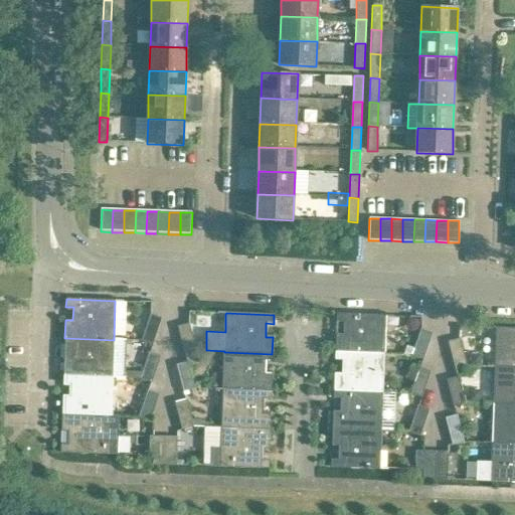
[(383,353),(384,317),(384,316),(335,314),(335,322),(343,322),(343,336),(335,335),(335,352),(383,353)]
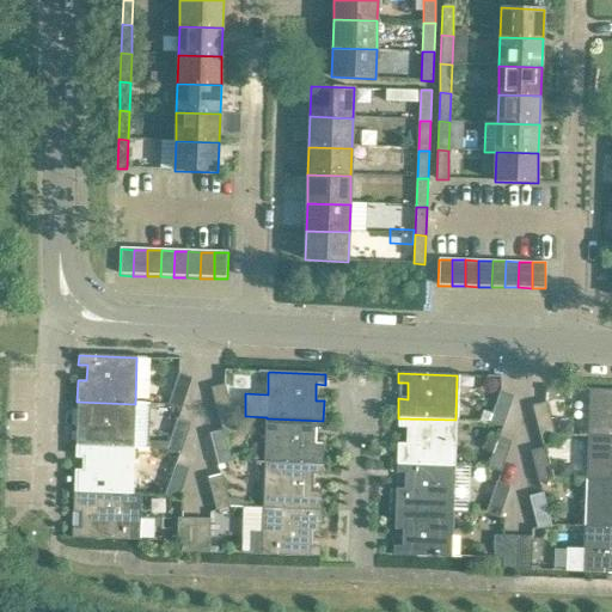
[(191,378),(179,374),(177,374),(167,405),(181,410),(191,378)]
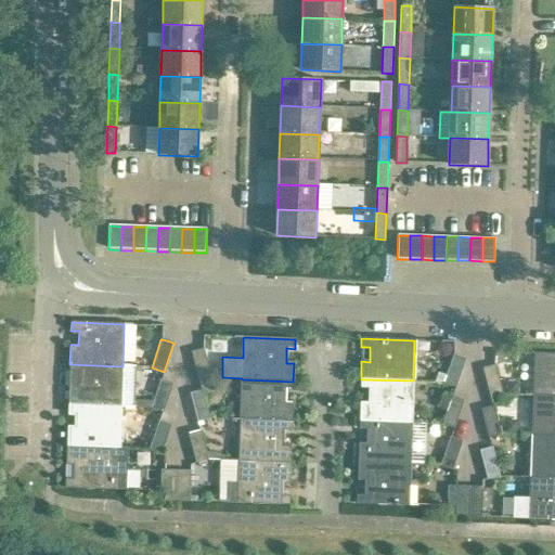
[(211,378),(204,349),(191,352),(198,382),(211,378)]
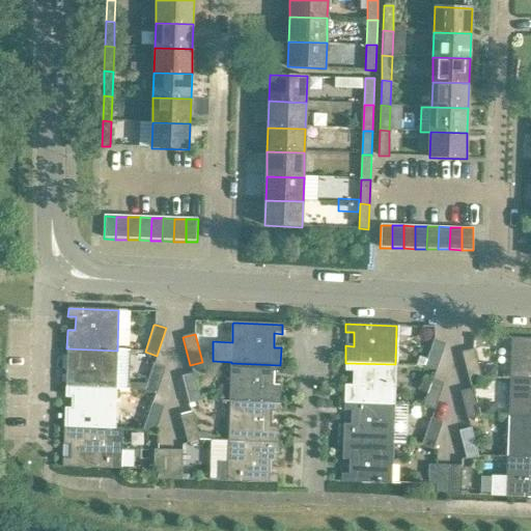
[(530,338),(511,337),(509,378),(530,378),(530,338)]
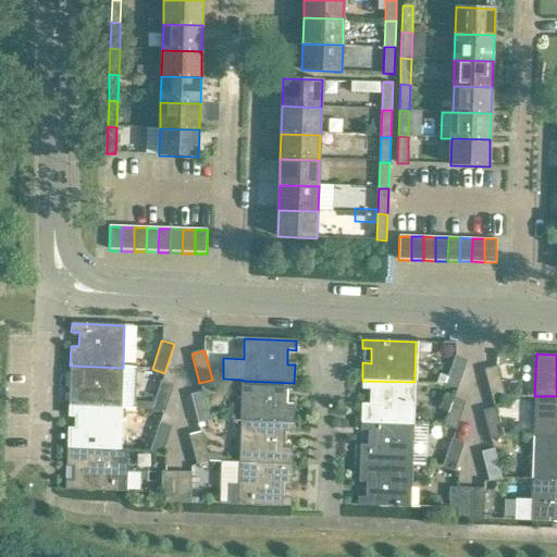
[(467,360),(457,357),(455,356),(445,384),(458,388),(467,360)]
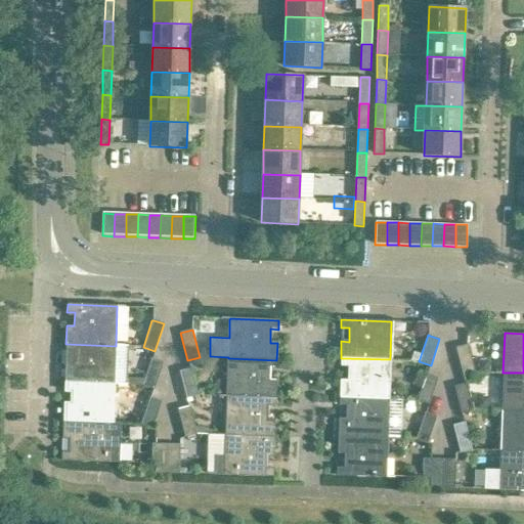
[(127,378),(127,362),(115,362),(116,346),(66,344),(63,383),(115,385),(115,384),(142,385),(144,379),(127,378)]
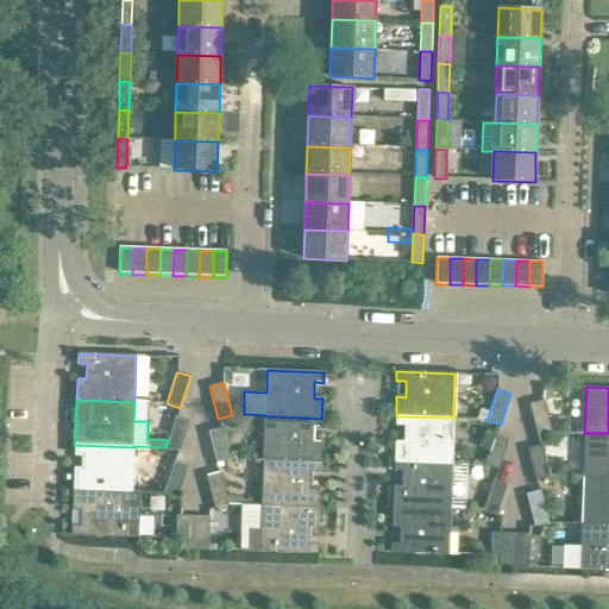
[(552,433),(544,401),(531,403),(539,437),(552,433)]
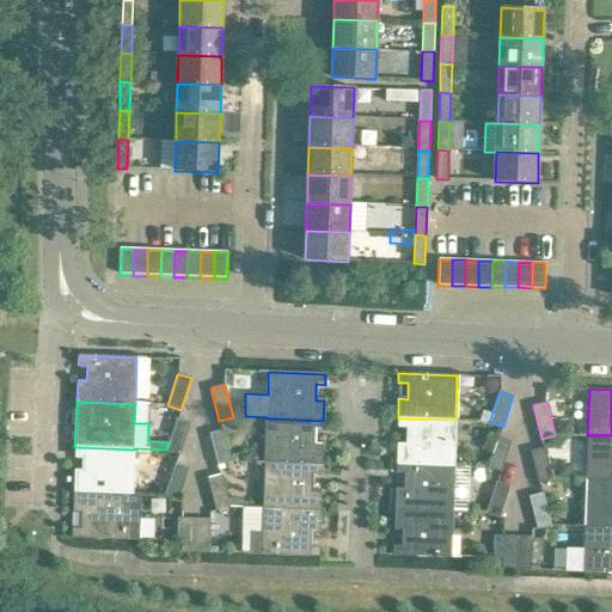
[(179,456),(190,423),(177,418),(169,442),(166,450),(165,451),(179,456)]
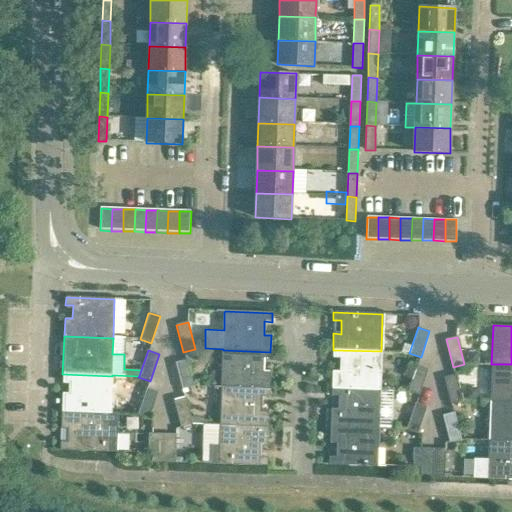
[(270,360),(270,352),(223,350),(222,388),(269,389),(270,373),(262,372),(263,359),(270,360)]
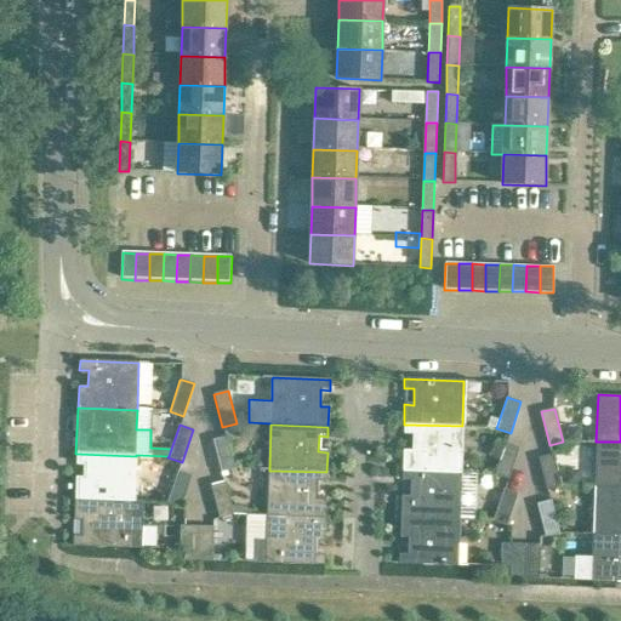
[(461,472),(462,426),(404,425),(404,434),(412,434),(412,451),(403,451),(403,471),(461,472)]
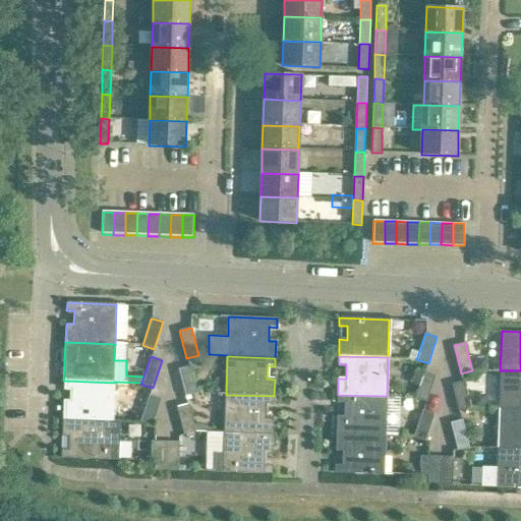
[(190,366),(188,366),(178,369),(185,397),(196,394),(190,366)]
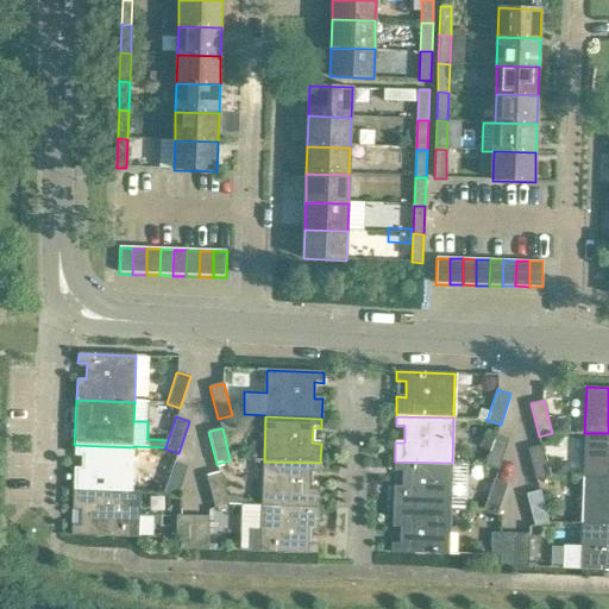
[(608,433),(584,433),(583,478),(608,478),(608,433)]
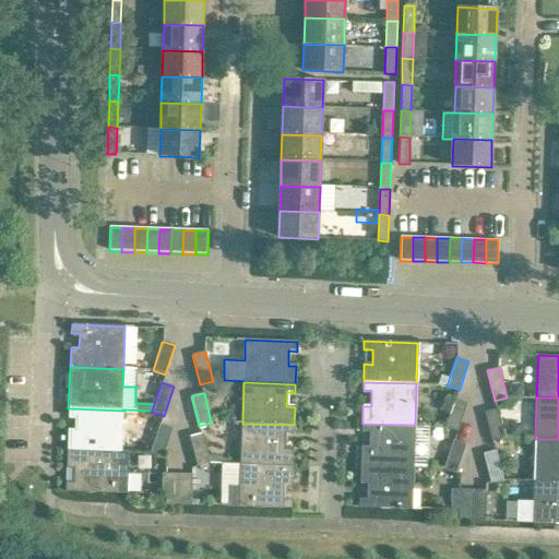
[(466,403),(455,399),(454,399),(444,427),(456,431),(466,403)]
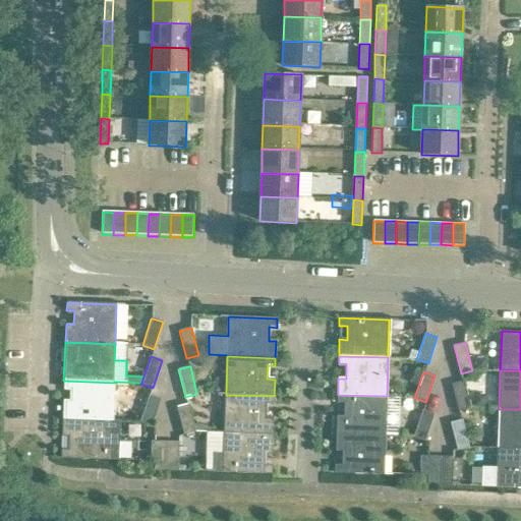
[(112,420),(114,383),(63,381),(63,388),(71,388),(70,402),(63,401),(62,419),(112,420)]
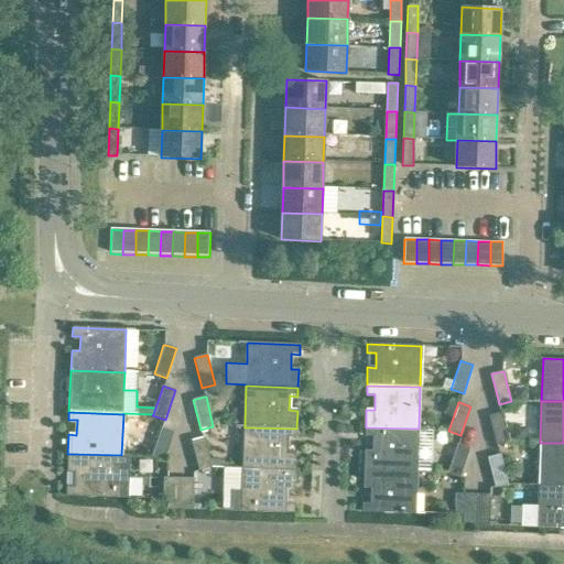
[(502,412),(501,413),(489,415),(497,446),(509,443),(502,412)]
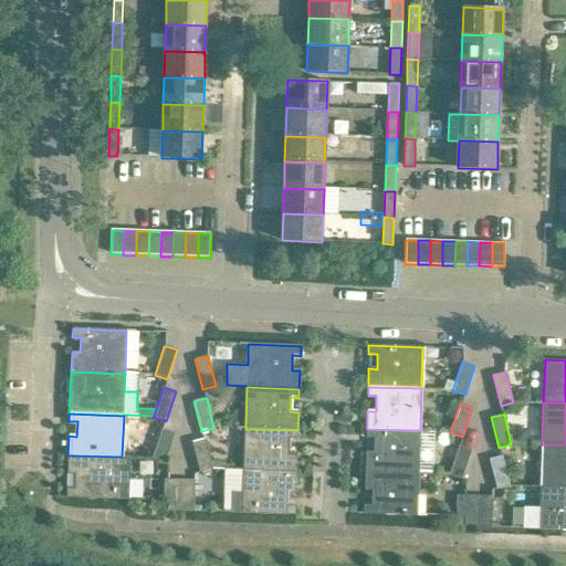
[(175,433),(163,429),(152,458),(165,462),(175,433)]
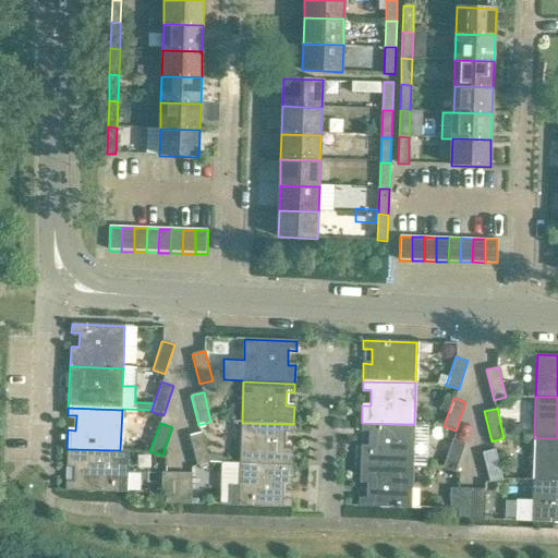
[(293,433),(293,424),(242,423),(241,464),(292,465),(292,448),(284,448),(286,433),(293,433)]
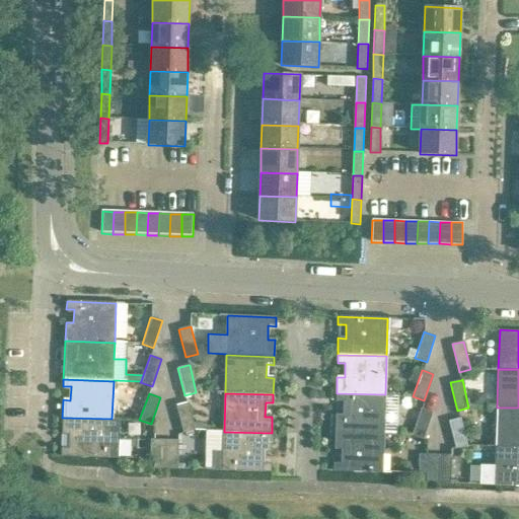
[(383,433),(385,394),(337,393),(336,401),(345,401),(344,416),(336,415),(336,432),(383,433)]
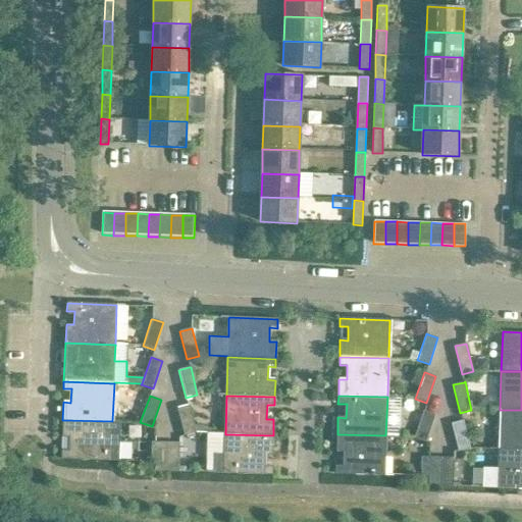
[(189,405),(188,406),(177,408),(184,435),(196,432),(189,405)]
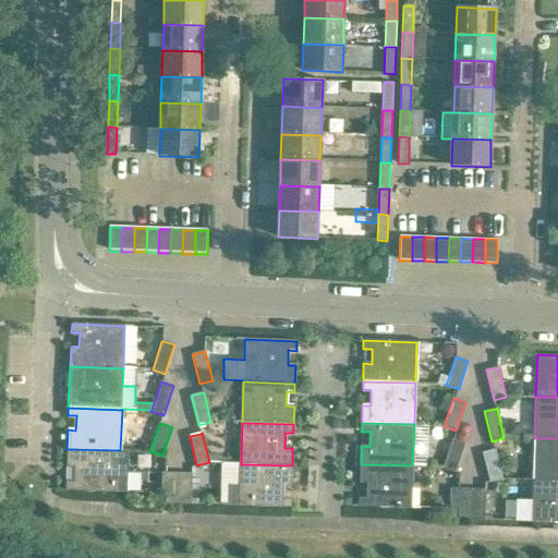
[(557,438),(534,438),(532,480),(557,480),(557,438)]
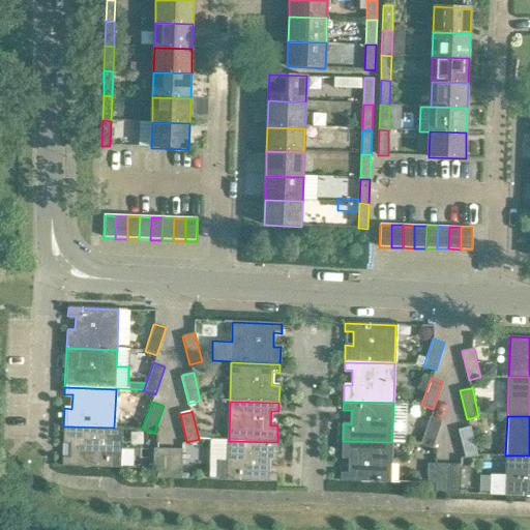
[(441,421),(431,418),(429,417),(419,444),(431,449),(441,421)]
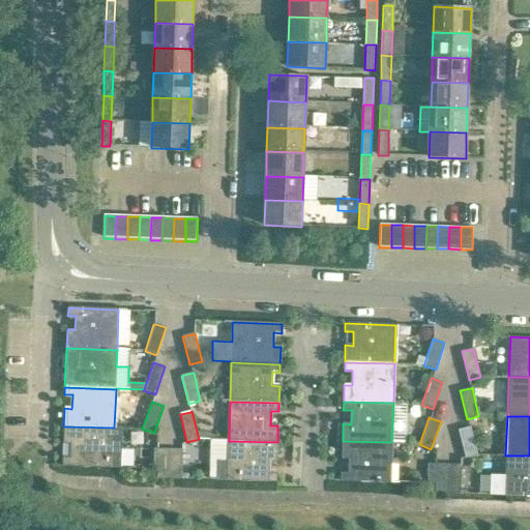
[(122,429),(114,428),(63,427),(62,444),(70,444),(69,458),(62,458),(62,466),(121,468),(122,429)]
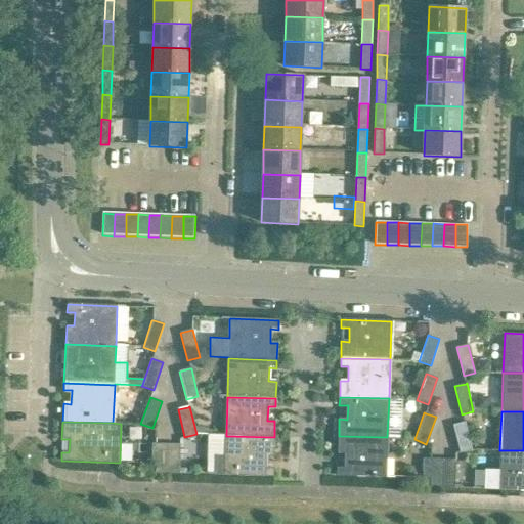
[(465,423),(464,423),(452,426),(460,453),(472,450),(465,423)]
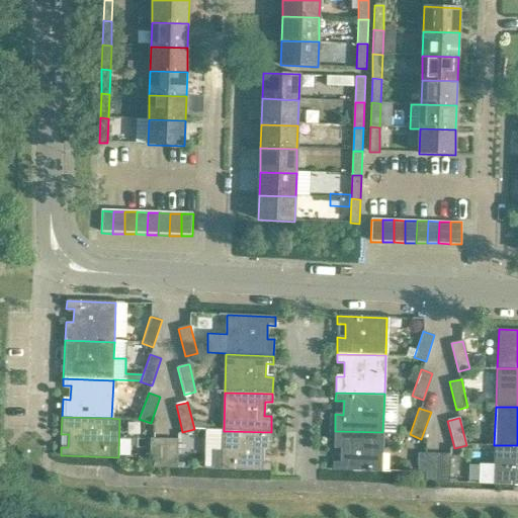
[(270,450),(271,432),(224,431),(223,451),(213,451),(213,469),(222,469),(271,471),(271,462),(262,462),(263,450),(270,450)]
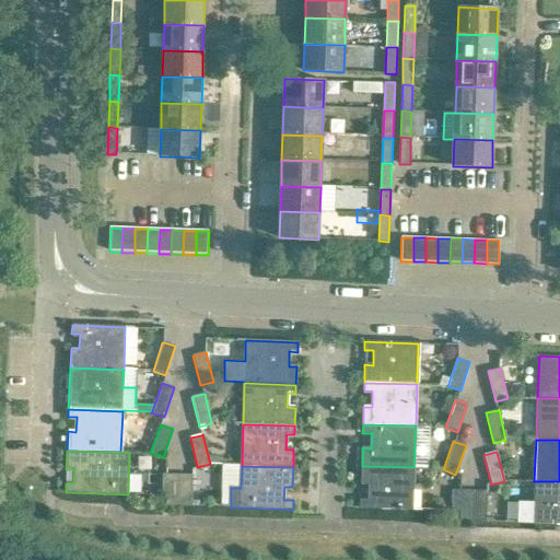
[(412,510),(413,467),(362,466),(361,486),(370,486),(369,499),(361,499),(360,508),(412,510)]
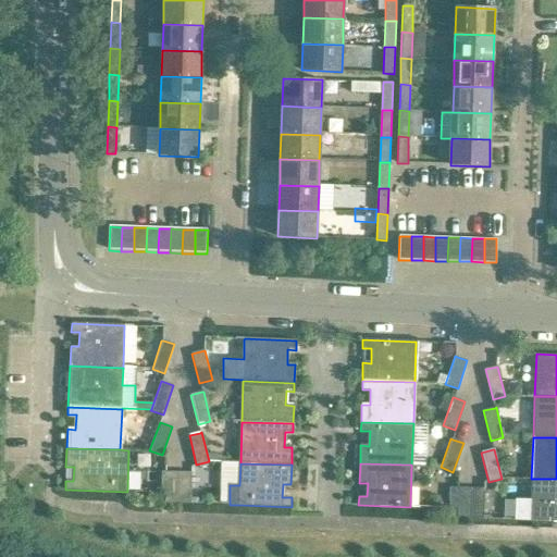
[(177,503),(178,471),(162,470),(161,493),(164,493),(164,502),(177,503)]
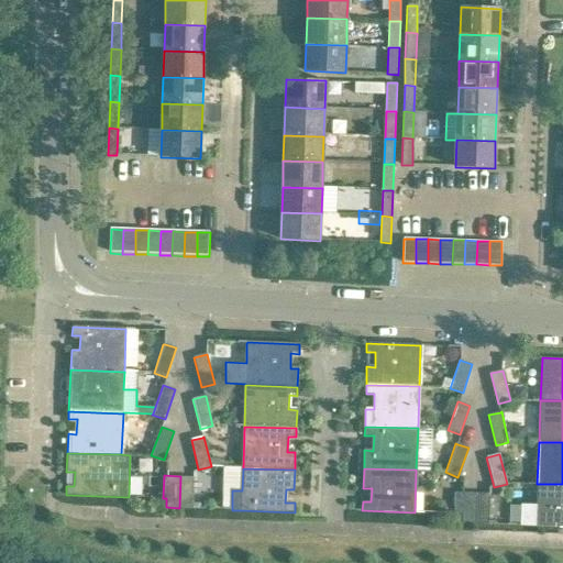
[(192,508),(194,476),(180,476),(179,508),(192,508)]
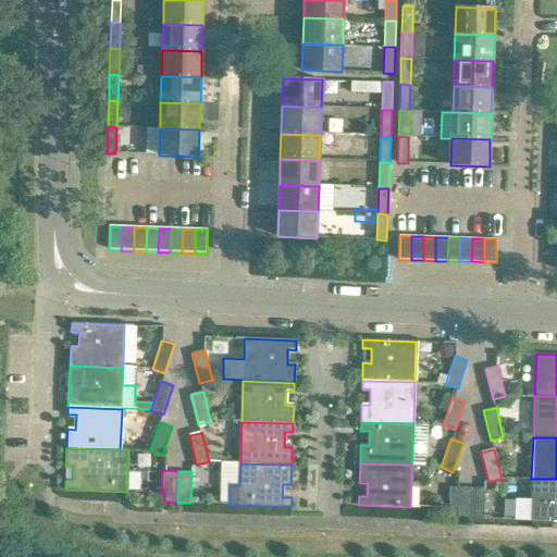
[(556,479),(531,479),(530,500),(517,499),(516,520),(556,521),(556,479)]
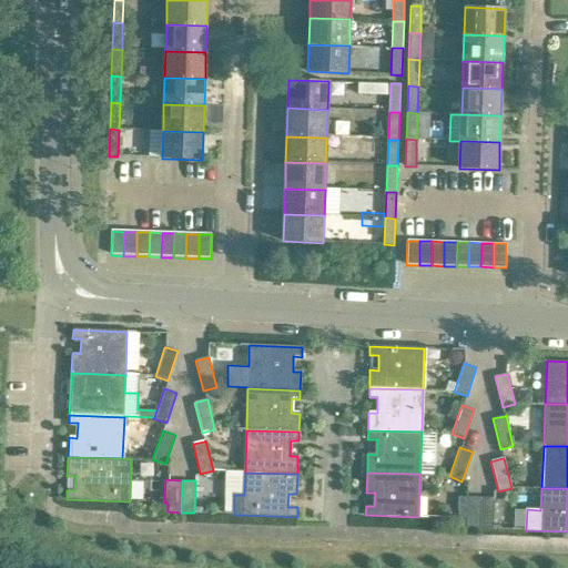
[(479,528),(480,497),(467,496),(458,496),(457,518),(466,518),(466,528),(479,528)]
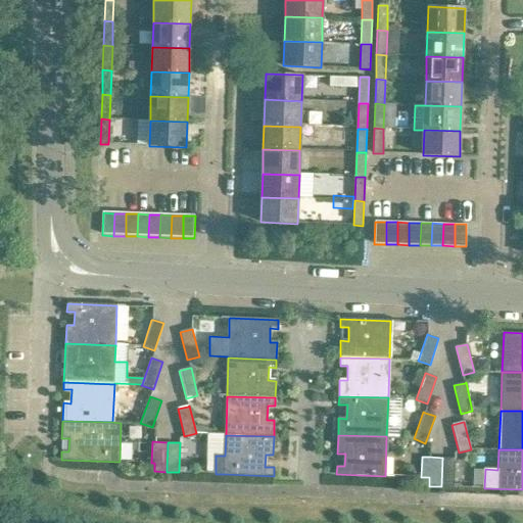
[(454,487),(455,458),(442,458),(441,486),(454,487)]
